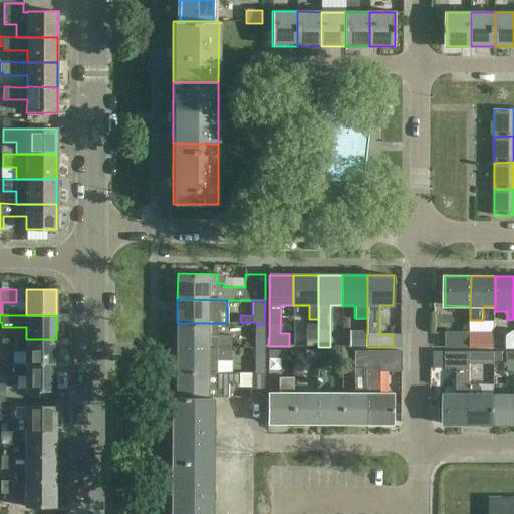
[(177,323),(177,347),(231,348),(231,335),(217,335),(217,323),(177,323)]
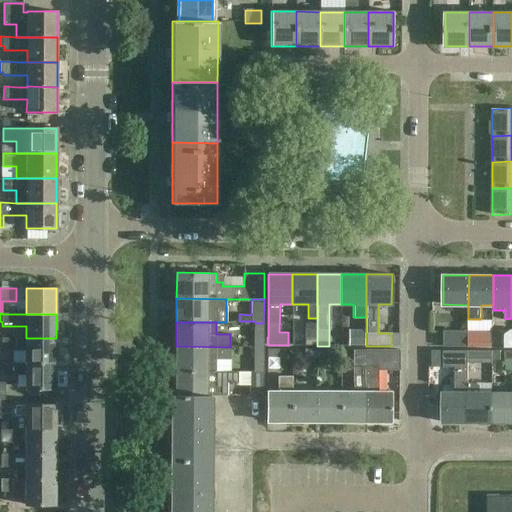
[(255,323),(255,348),(263,348),(263,323),(255,323)]
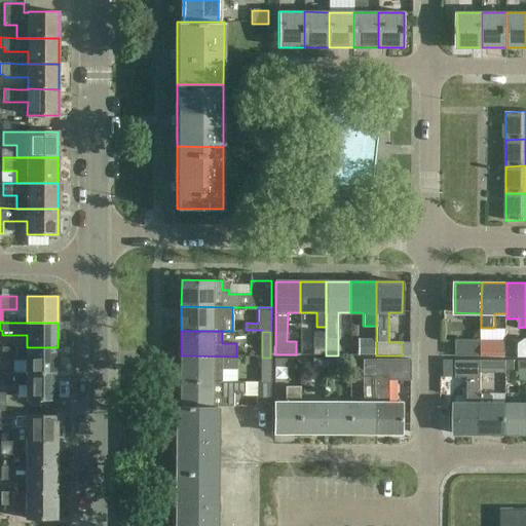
[(456,355),(468,355),(481,355),(481,339),(466,339),(466,333),(456,333),(456,355)]
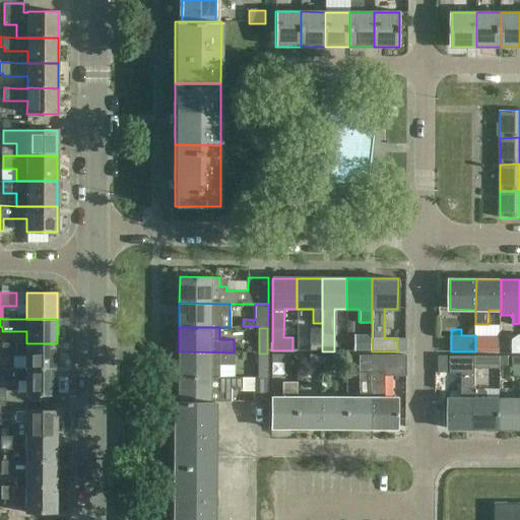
[(310,334),(309,351),(322,351),(322,334),(310,334)]
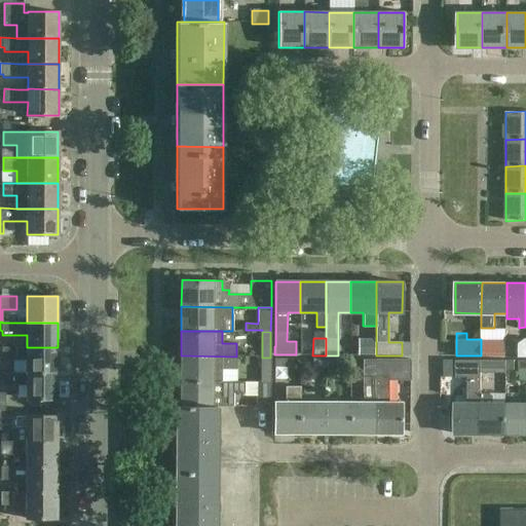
[(358,355),(364,355),(376,355),(376,338),(358,338),(358,355)]
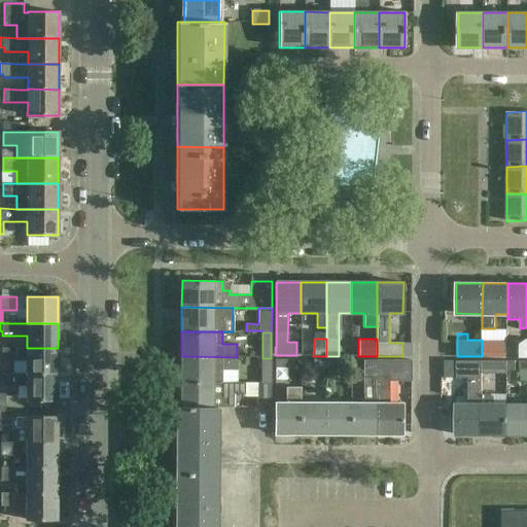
[(506,340),(482,340),(482,356),(506,356),(506,340)]
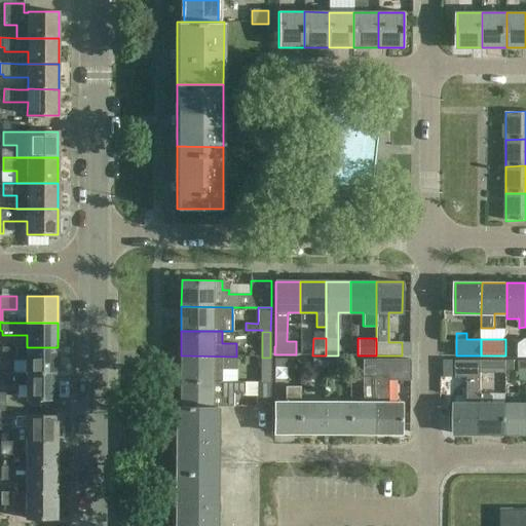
[(2,361),(27,361),(27,373),(58,373),(58,347),(27,347),(2,347),(2,361)]
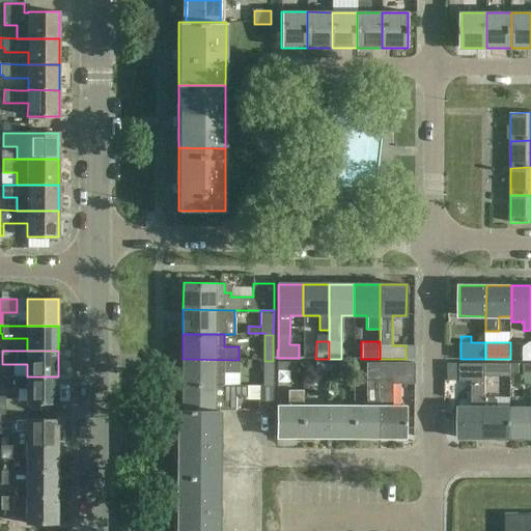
[(242,356),(242,375),(261,375),(261,356),(242,356)]
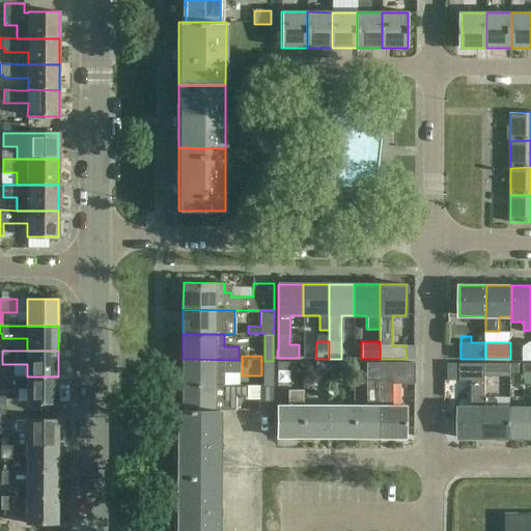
[(183,359),(183,385),(223,386),(223,384),(223,372),(239,372),(239,360),(183,359)]
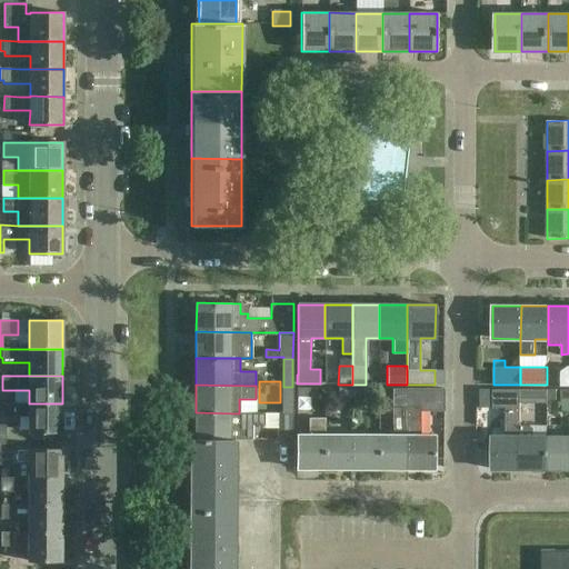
[(292,413),(292,387),(283,387),(282,413),(292,413)]
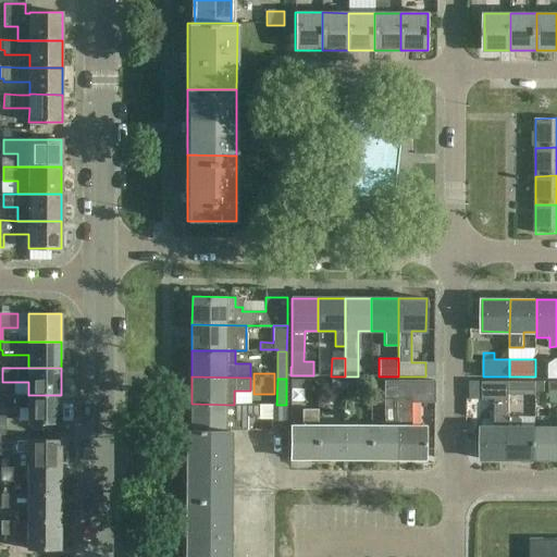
[(305,388),(305,380),(291,380),(291,388),(305,388)]
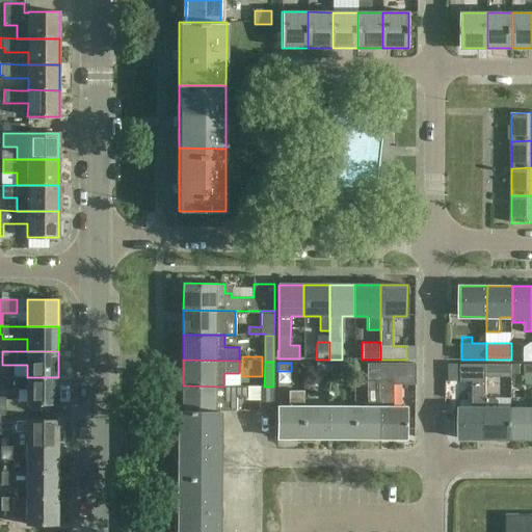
[(316,372),(329,372),(329,363),(316,363),(316,372)]
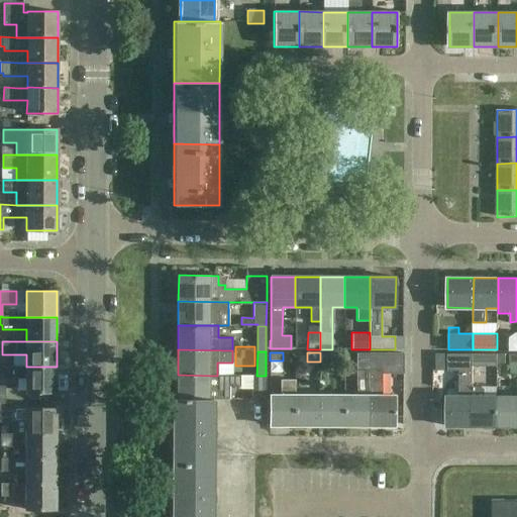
[(332,352),(320,352),(320,362),(332,362),(332,352)]
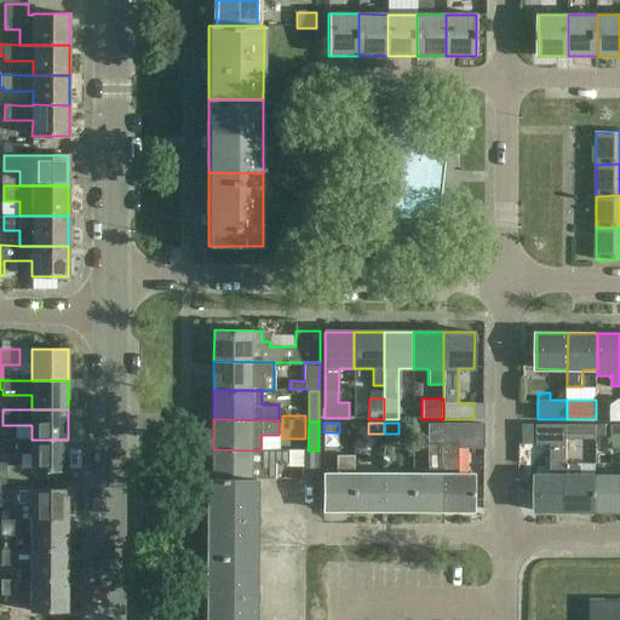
[(428,474),(412,474),(412,511),(442,511),(443,424),(428,424),(428,474)]
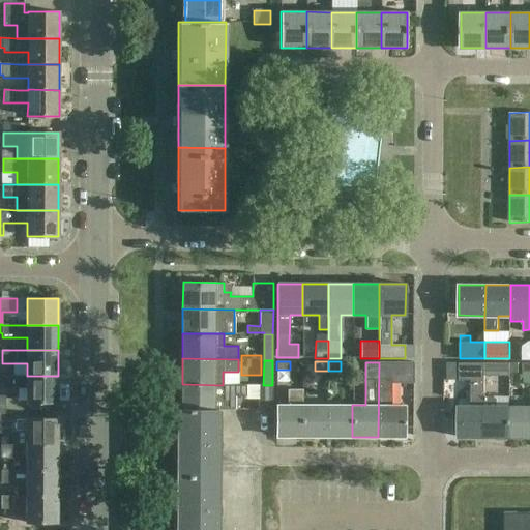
[(413,362),(379,362),(378,437),(404,437),(405,405),(390,405),(390,383),(413,383),(413,362)]
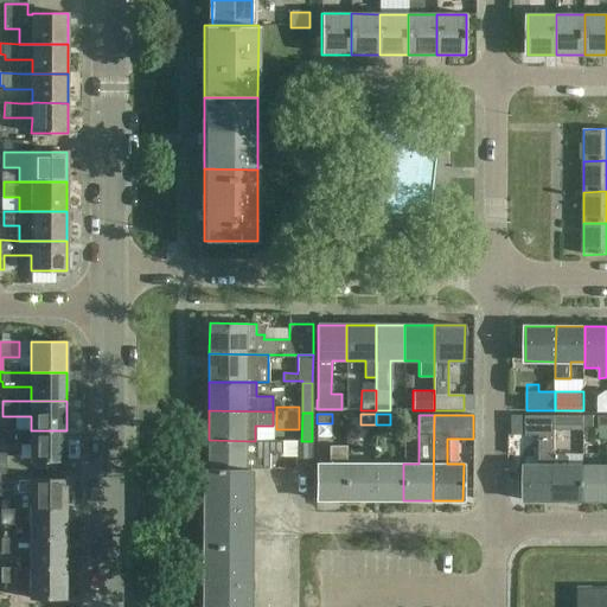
[(540,435),(540,465),(525,465),(524,500),(555,500),(555,453),(555,426),(555,416),(526,415),(526,435),(540,435)]
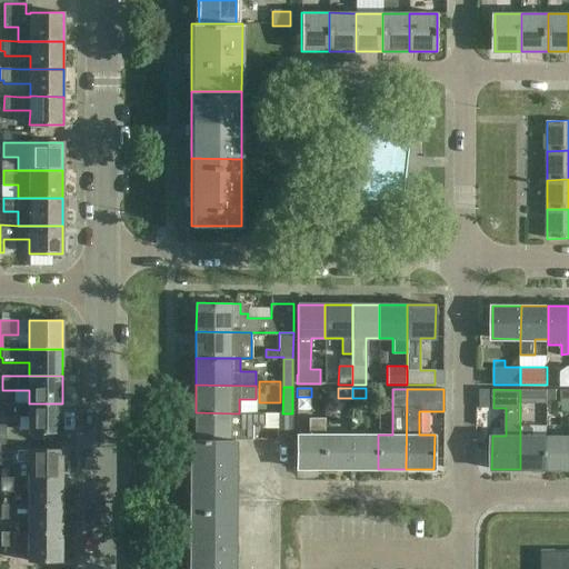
[(547,390),(533,390),(520,390),(520,399),(533,399),(533,400),(547,400),(547,390)]
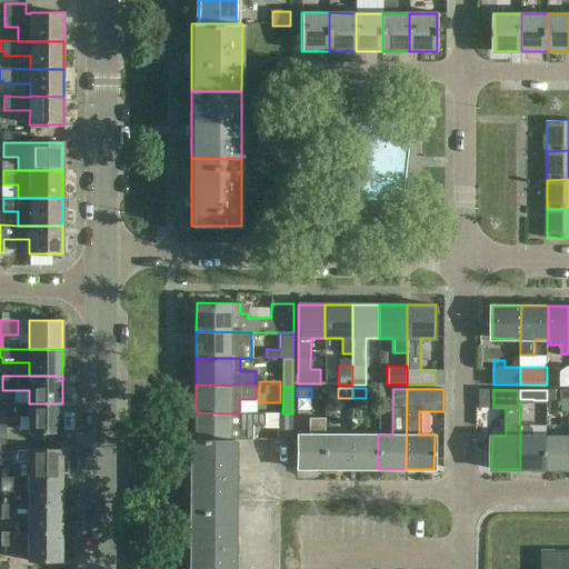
[(557,390),(547,390),(547,400),(556,400),(557,390)]
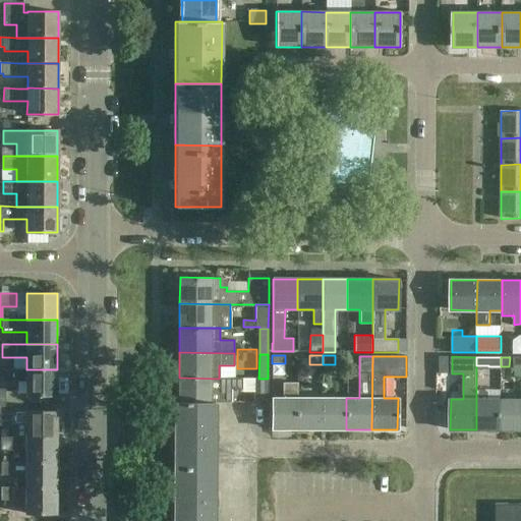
[(57,396),(57,369),(26,369),(2,369),(2,383),(26,383),(26,396),(57,396)]
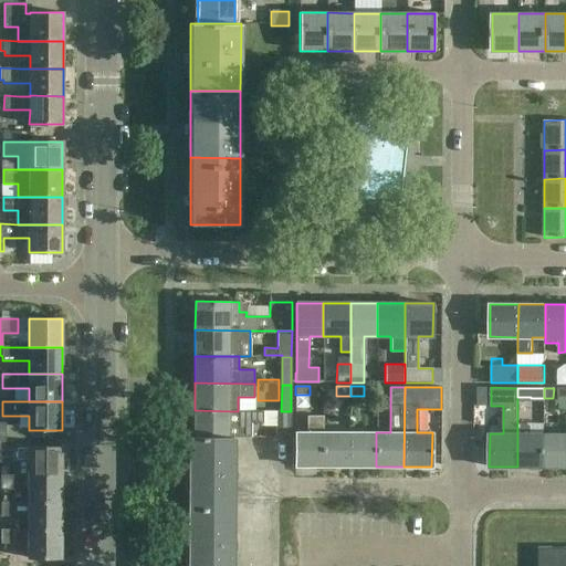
[(233,437),(249,437),(250,422),(263,423),(263,409),(238,409),(238,411),(195,410),(195,437),(195,438),(228,438),(228,437),(233,437)]
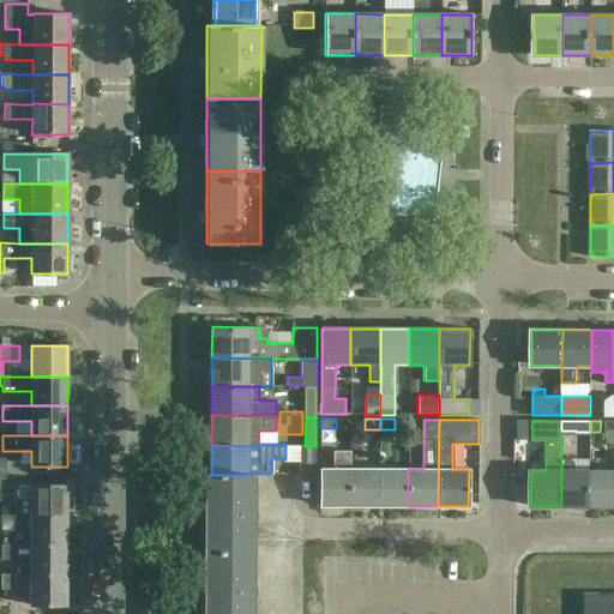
[(305,446),(300,446),(299,475),(315,475),(315,446),(305,446)]
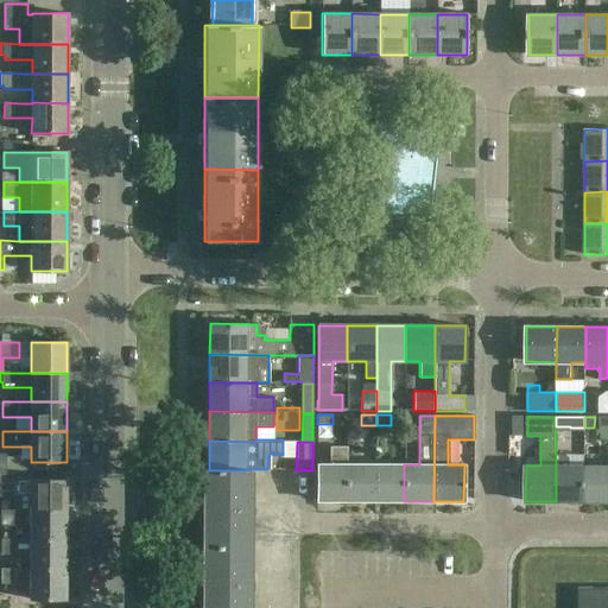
[(331,447),(330,464),(317,464),(317,501),(347,501),(347,464),(347,447),(331,447)]
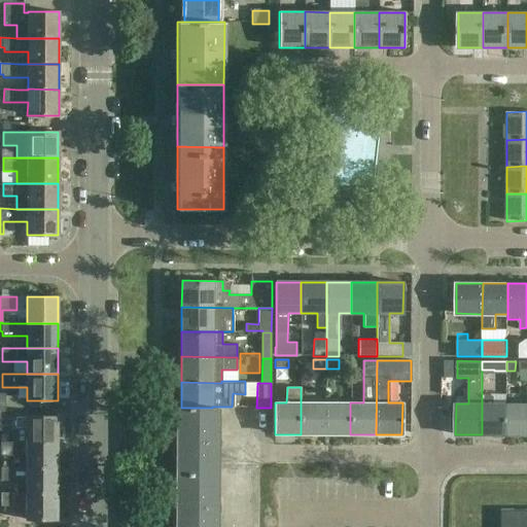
[(506,434),(506,403),(494,403),(494,396),(491,393),(482,393),(482,434),(491,434),(493,437),(503,437),(505,434),(506,434)]
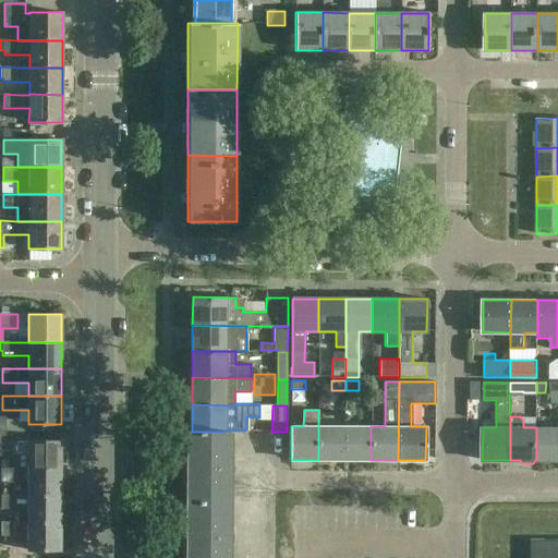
[(346,426),(318,426),(318,460),(344,460),(346,426)]
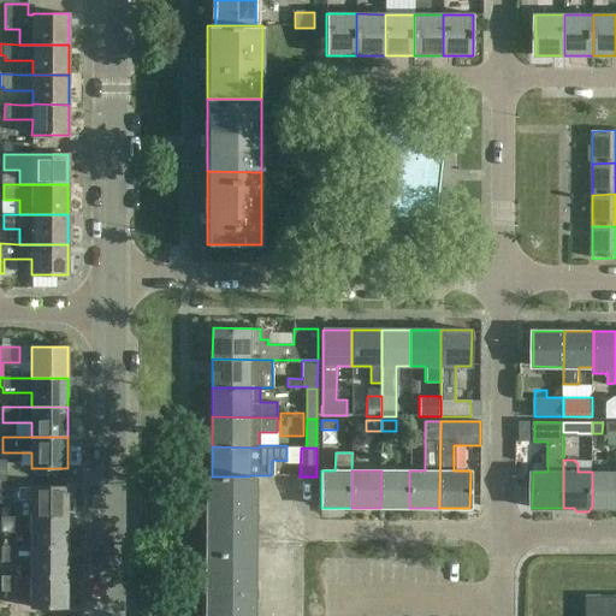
[(409,471),(381,471),(380,508),(409,508),(409,471)]
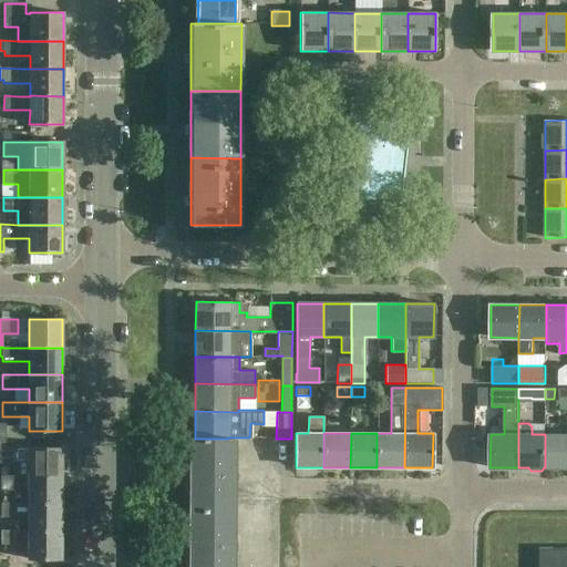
[(566,434),(545,434),(545,467),(566,467),(566,434)]
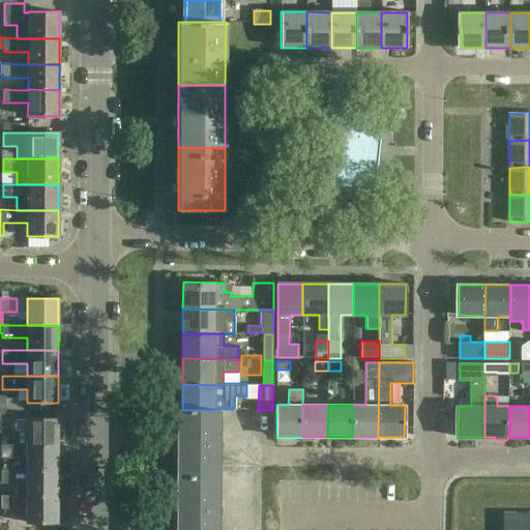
[(177,409),(176,476),(218,476),(218,409),(213,409),(213,410),(182,410),(182,409),(177,409)]
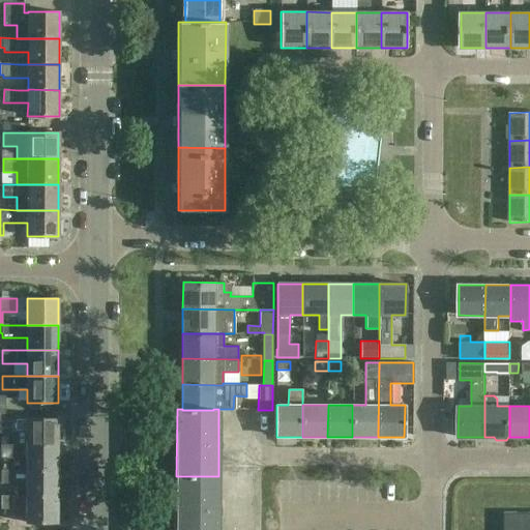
[(4,418),(4,410),(0,410),(0,432),(16,432),(27,432),(27,445),(58,445),(58,418),(27,418),(4,418)]
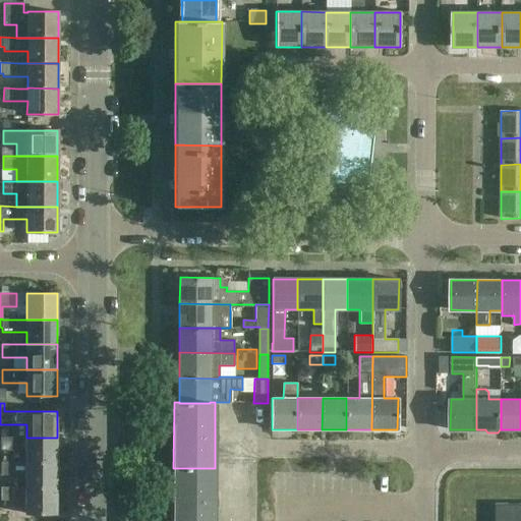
[(57,438),(26,438),(15,438),(2,438),(2,451),(26,451),(26,463),(57,463),(57,438)]
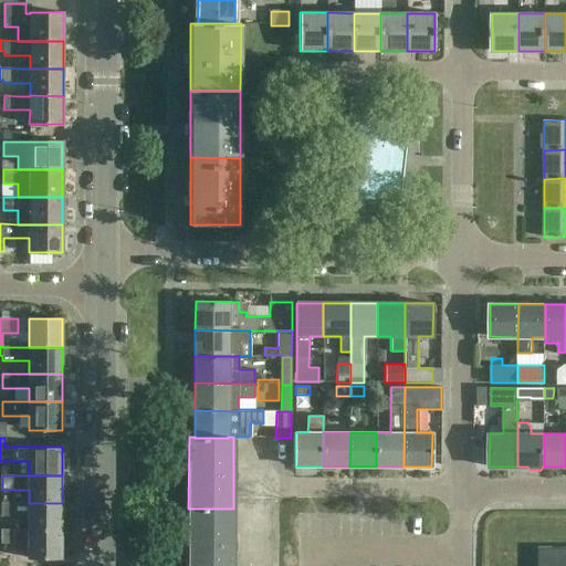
[(29,516),(29,530),(29,531),(62,531),(62,503),(29,503),(2,503),(2,516),(29,516)]
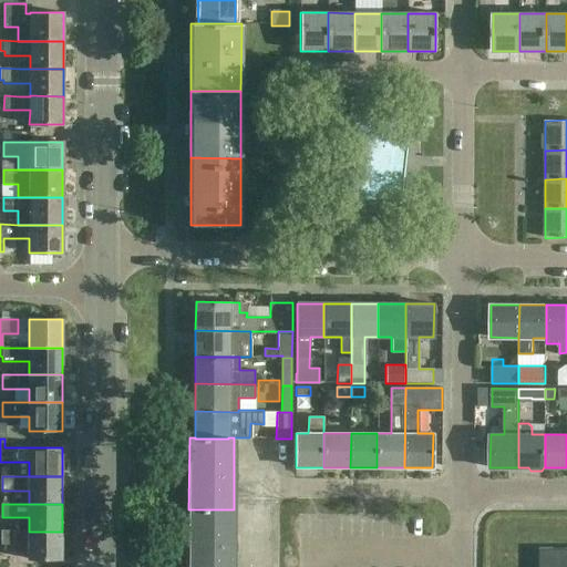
[(233,566),(234,509),(188,509),(188,566),(233,566)]
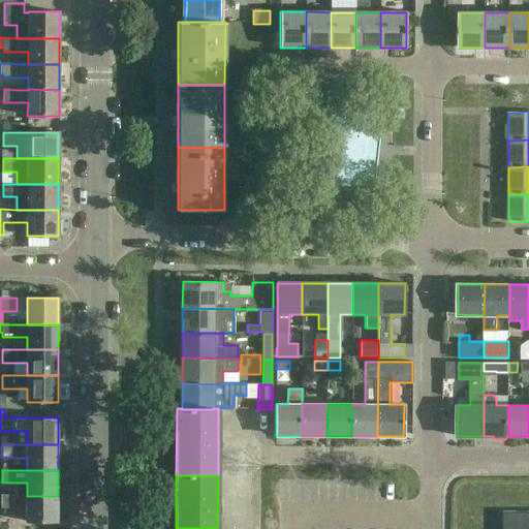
[(58,522),(58,496),(27,496),(27,495),(2,495),(2,508),(26,508),(26,522),(58,522)]
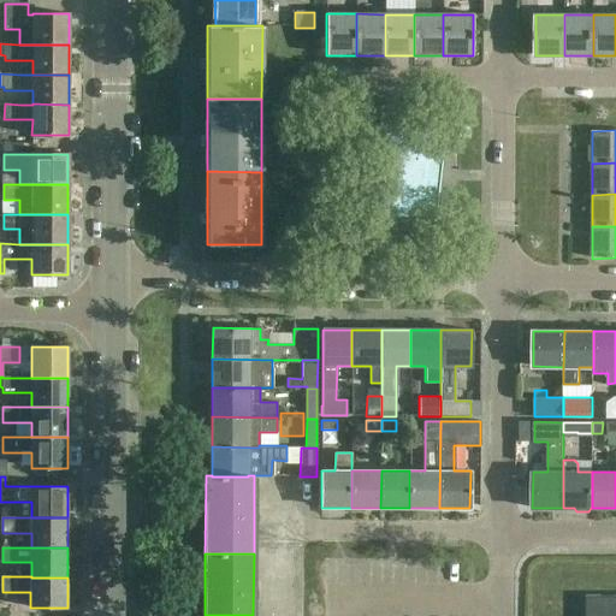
[(615,615),(615,596),(586,596),(586,615),(615,615)]
